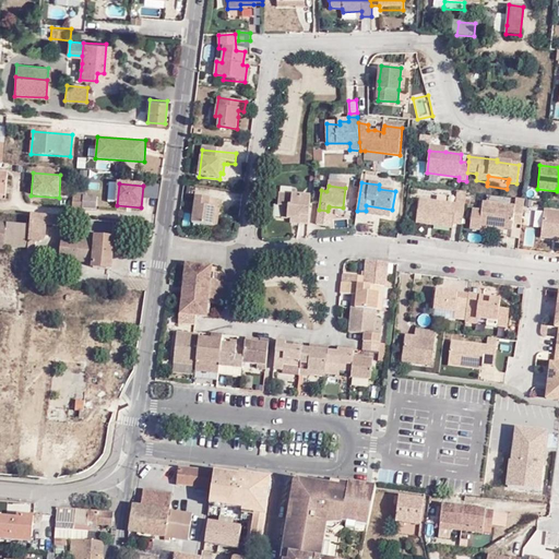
[(185,198),(194,199),(195,188),(187,187),(185,198)]
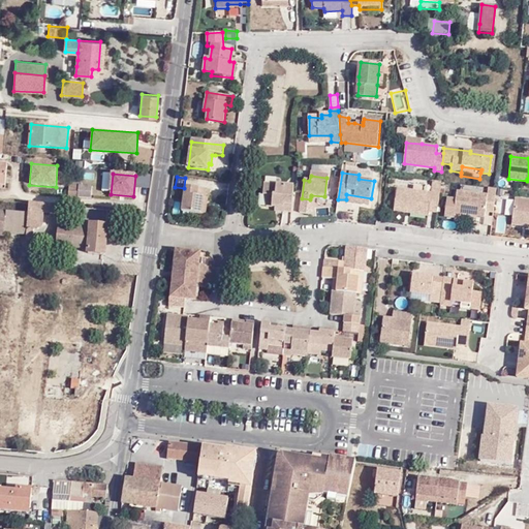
[(286,205),(286,210),(293,211),(298,182),(267,178),(266,190),(272,190),(271,203),(279,204),(286,205)]
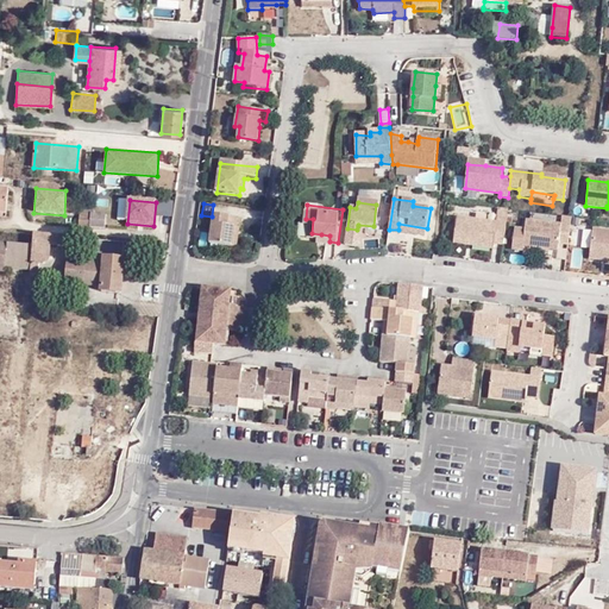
[(507,209),(498,208),(497,218),(507,219),(508,209),(507,209)]
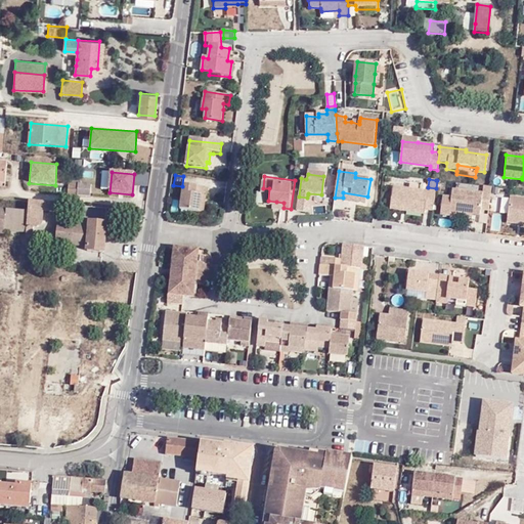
[(70,182),(69,193),(90,195),(91,184),(70,182)]
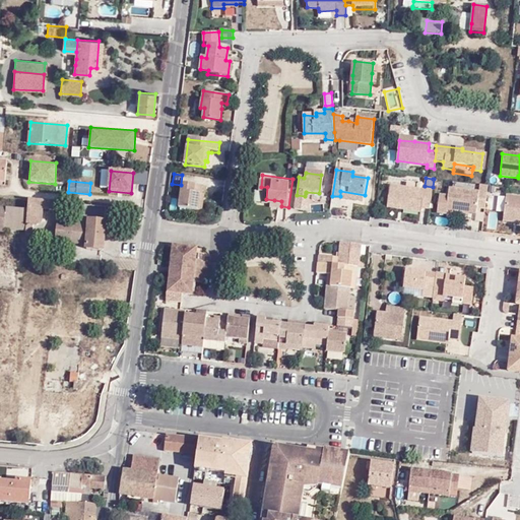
[(183,184),(180,207),(200,210),(202,194),(207,194),(207,187),(183,184)]
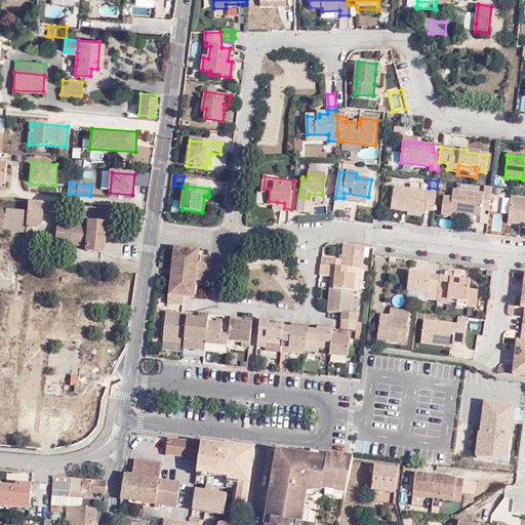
[(492,188),(485,187),(484,194),(491,195),(492,188)]
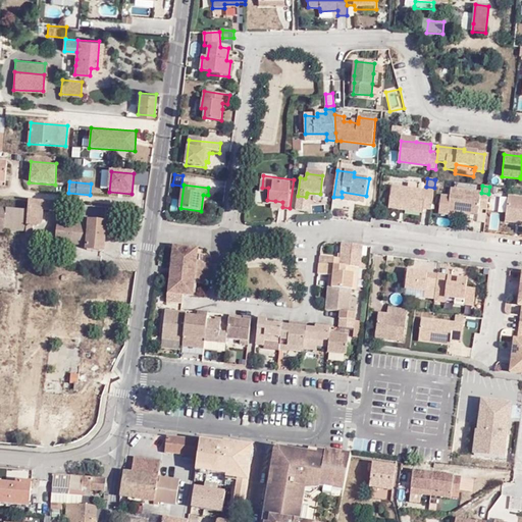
[(425,192),(393,188),(390,207),(423,210),(431,210),(434,188),(426,187),(425,192)]
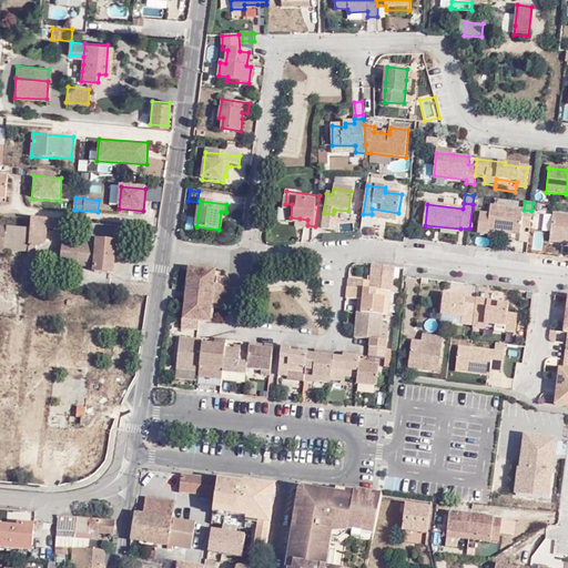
[(524,210),(492,205),(490,213),(489,230),(521,233),(521,226),(530,226),(531,211),(524,210)]
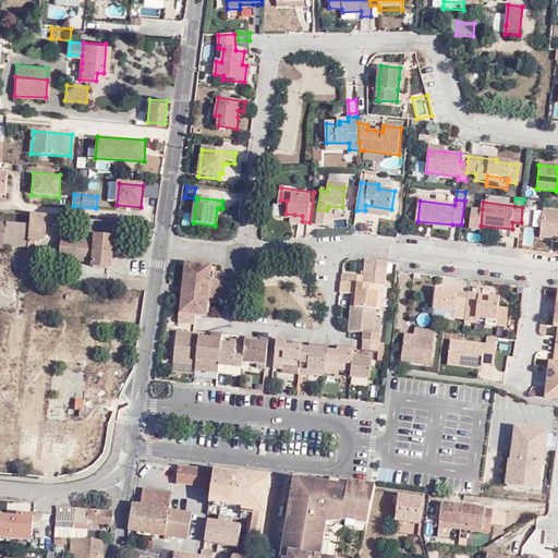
[(391,209),(365,205),(365,210),(391,215),(391,209)]
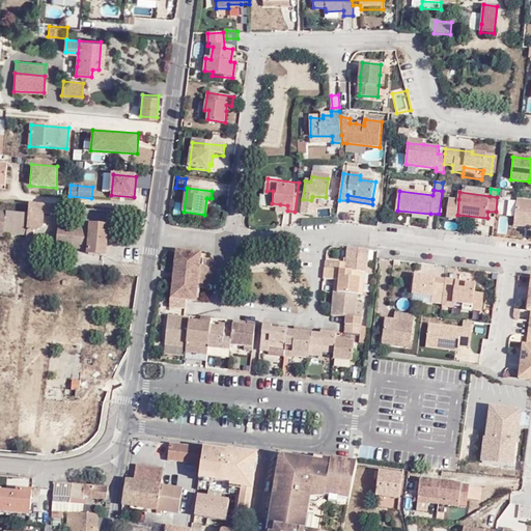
[(312,196),(312,197),(311,200),(311,203),(326,205),(326,197),(312,196)]
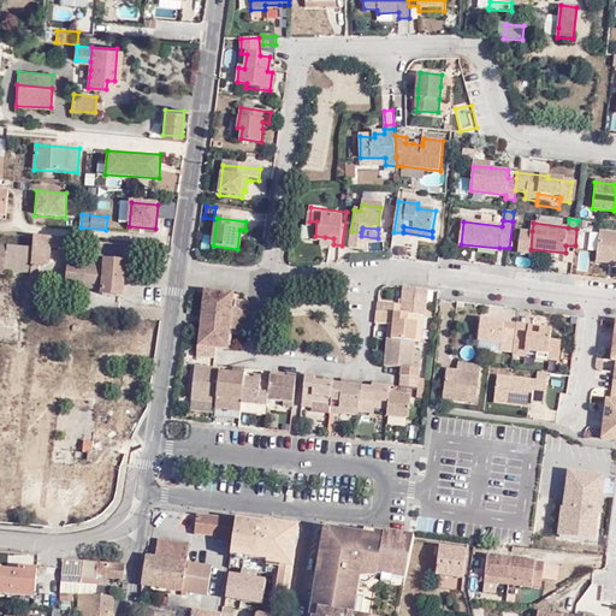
[(519,253),(531,254),(531,249),(532,231),(521,230),(519,253)]
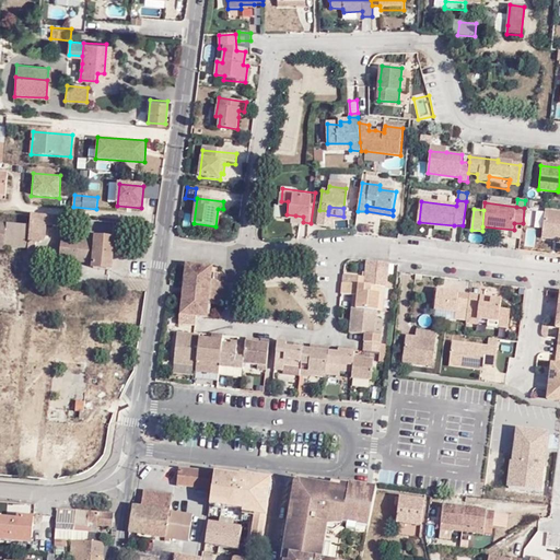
[(559,233),(559,211),(544,210),(543,232),(559,233)]
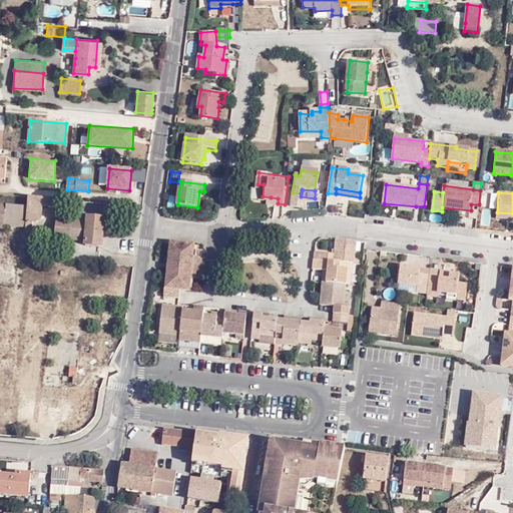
[(55,205),(55,198),(28,195),(27,207),(26,224),(25,227),(25,240),(33,241),(34,231),(31,231),(33,221),(38,221),(41,214),(42,204),(55,205)]
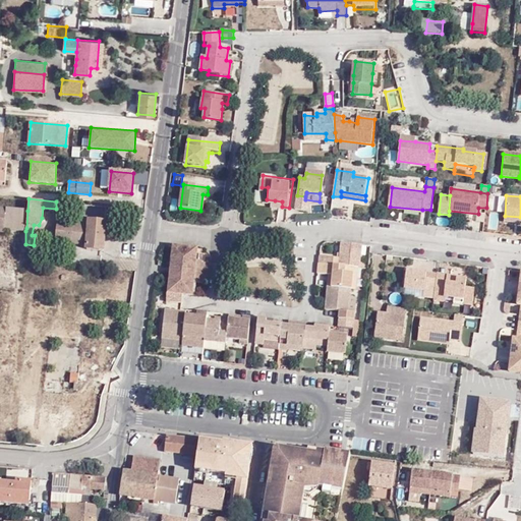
[(6,226),(26,228),(27,211),(0,208),(0,231),(5,232),(5,229),(6,226)]
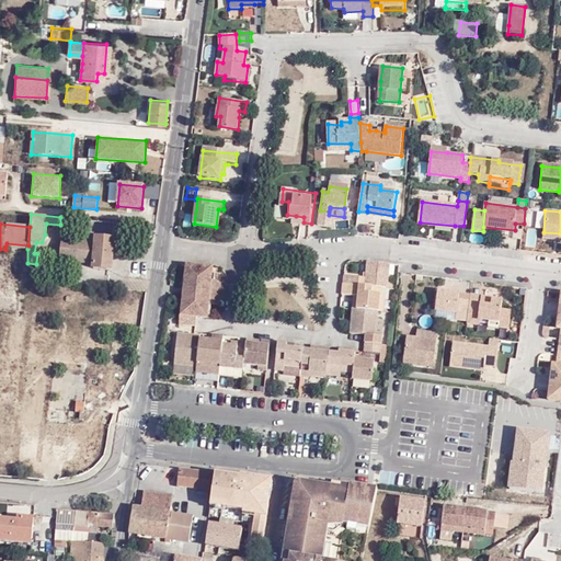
[(93,264),(93,268),(112,271),(115,239),(95,238),(95,242),(63,239),(61,261),(93,264)]
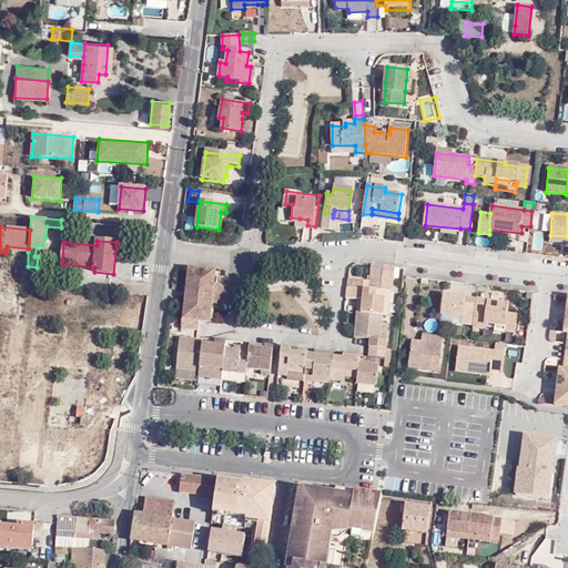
[(392,292),(395,267),(374,265),(372,281),(372,290),(387,291),(391,291),(392,292)]
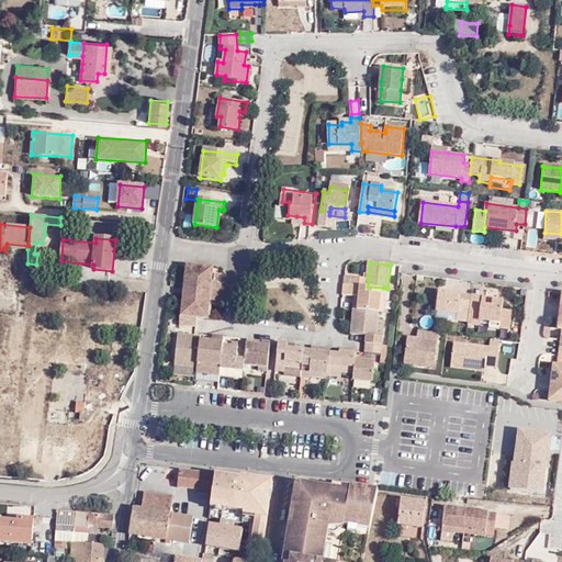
[(212,268),(187,266),(184,291),(227,295),(228,284),(215,283),(216,276),(211,276),(212,268)]
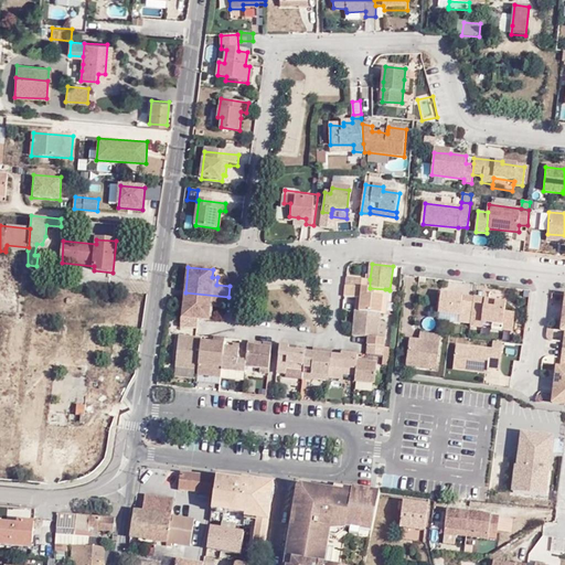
[(363,278),(345,276),(345,285),(362,287),(363,278)]
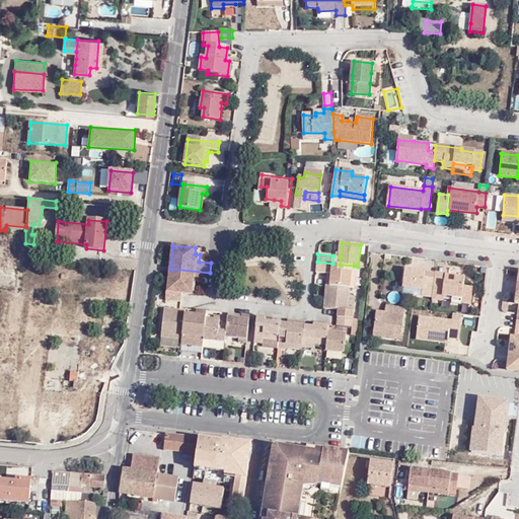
[(332,264),(317,262),(316,272),(327,273),(331,274),(330,287),(351,289),(354,266),(340,265),(332,264)]
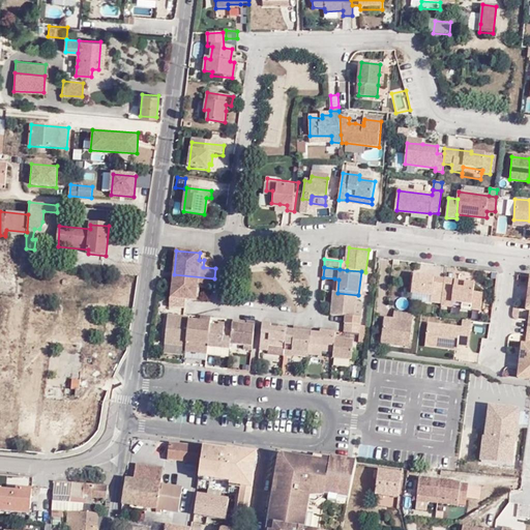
[(214,278),(174,274),(172,297),(186,299),(196,299),(196,294),(202,294),(202,287),(213,287),(214,278)]
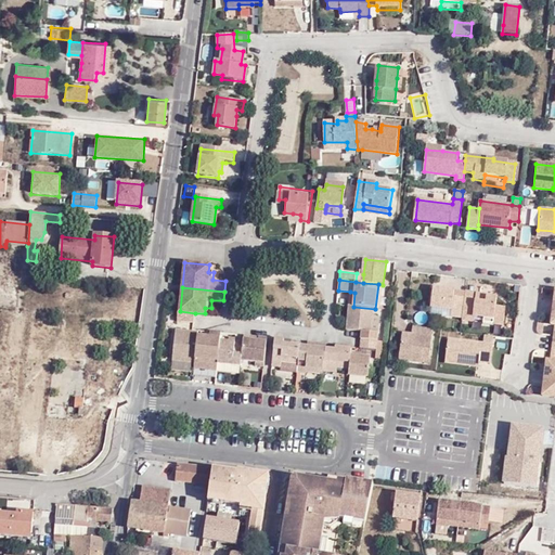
[(452,310),(452,318),(463,319),(465,299),(455,297),(455,292),(436,289),(434,307),(452,310)]
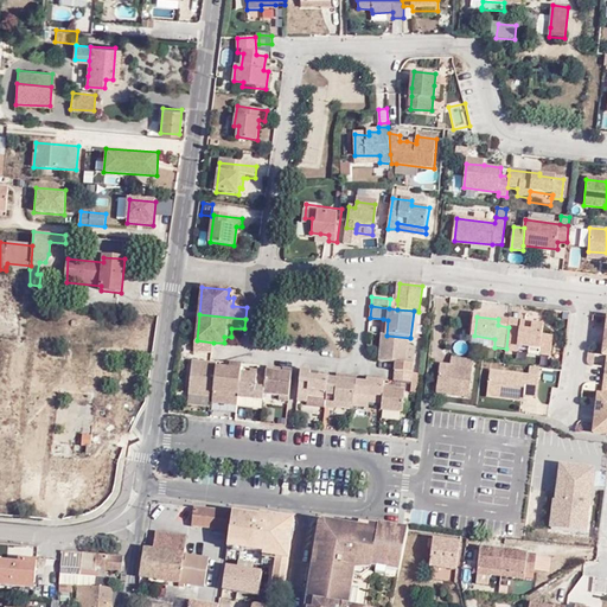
[(523,321),(521,325),(510,324),(509,327),(506,349),(518,350),(518,345),(529,346),(541,347),(540,353),(550,355),(553,337),(543,336),(543,327),(537,326),(537,323),(523,321)]
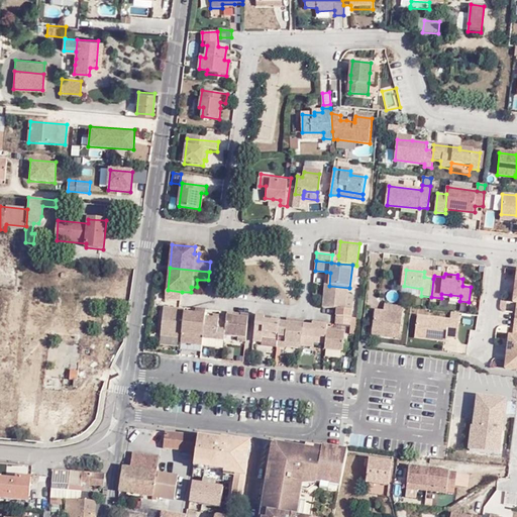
[(322,307),(336,309),(335,315),(350,317),(351,309),(347,308),(349,288),(329,286),(325,285),(322,307)]
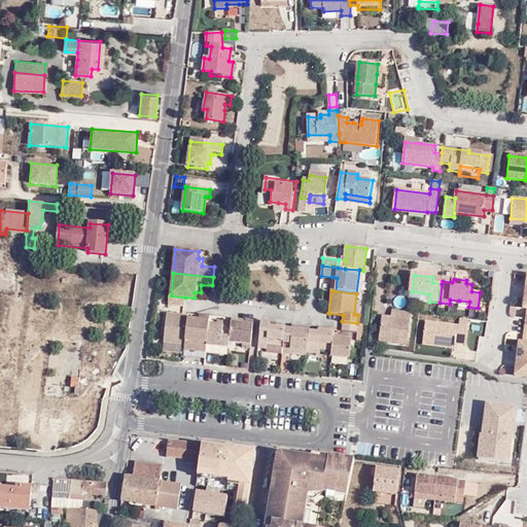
[(185,297),(171,295),(170,295),(169,304),(184,306),(185,297)]
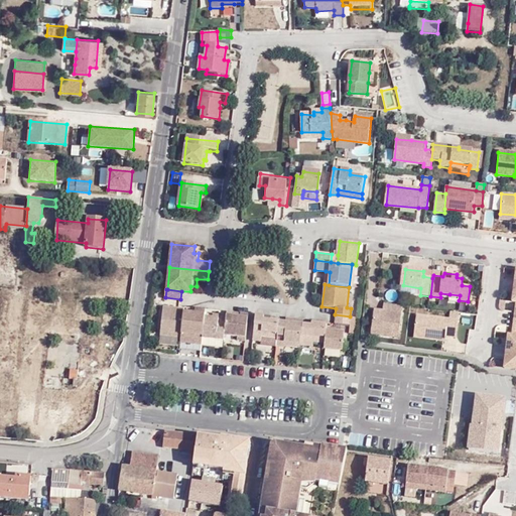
[(402,313),(403,305),(385,303),(384,311),(402,313)]
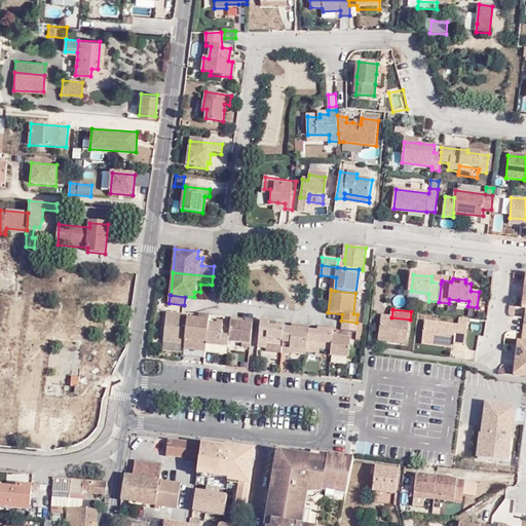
[(187,314),(166,312),(163,341),(185,343),(187,316),(187,314)]
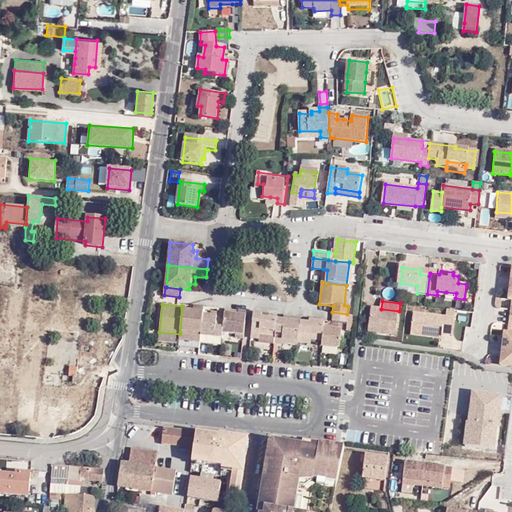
[(180,334),(179,339),(200,342),(201,335),(203,314),(204,306),(193,305),(192,310),(182,308),(180,334)]
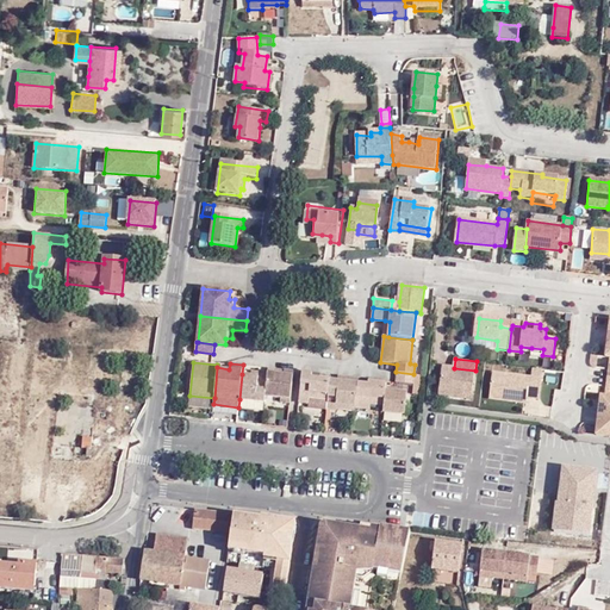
[(454,368),(443,367),(441,384),(473,387),(475,371),(454,368)]
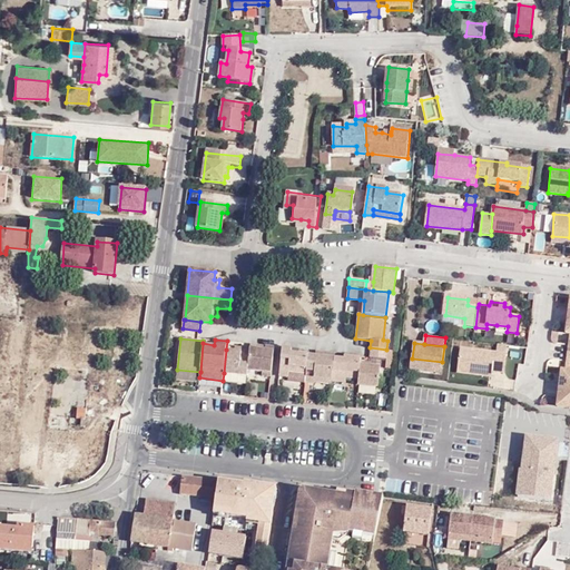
[(264,372),(264,375),(271,375),(274,346),(266,345),(266,350),(249,349),(247,370),(264,372)]
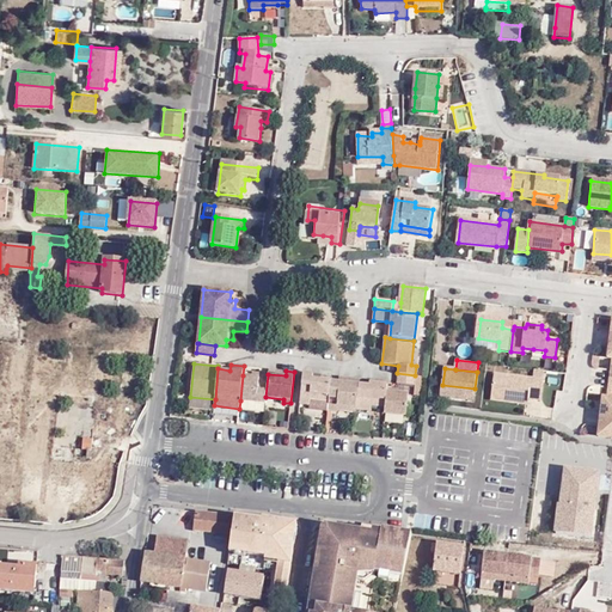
[(259,373),(258,377),(243,375),(240,401),(265,402),(265,397),(268,374),(259,373)]
